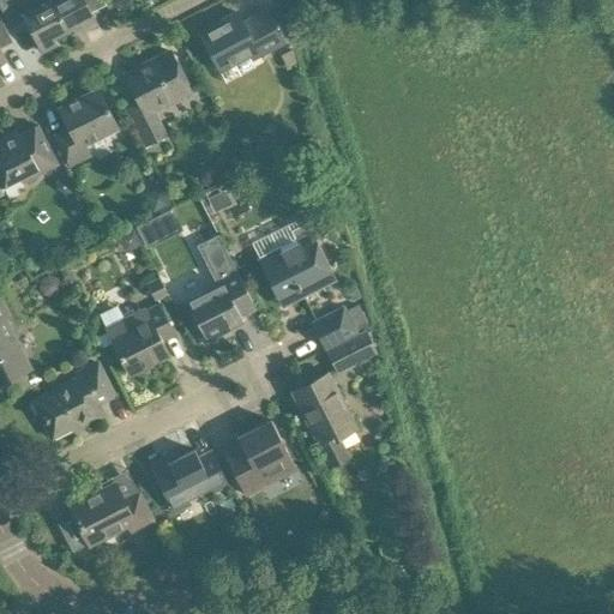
[(50,36),(65,29),(49,0),(0,0),(0,6),(10,26),(25,19),(41,50),(55,43),(55,42),(53,43),(50,36)]
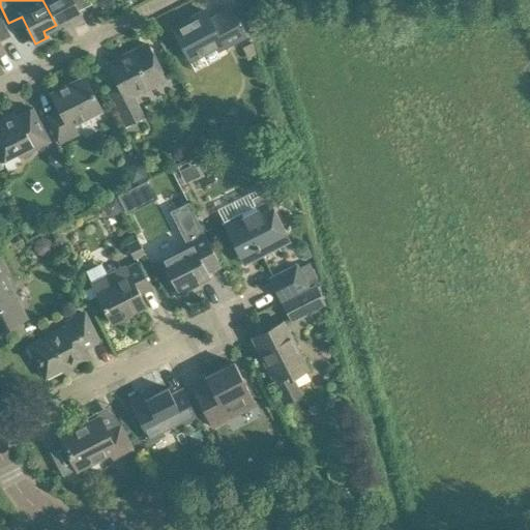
[(42,0),(56,25),(69,18),(72,24),(71,24),(71,25),(83,20),(72,0),(42,0)]
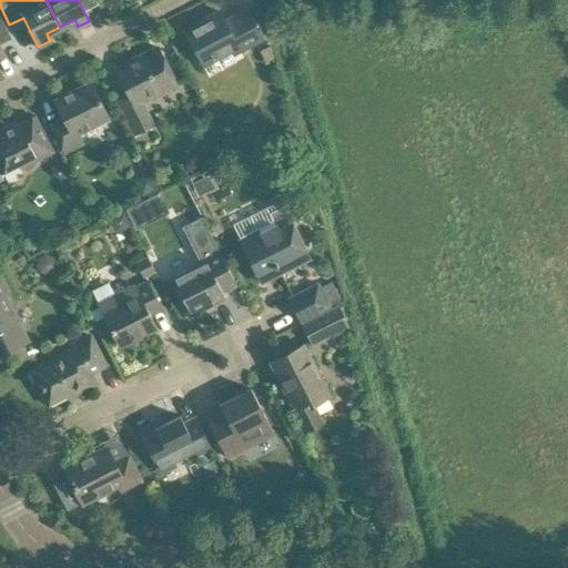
[(214,14),(184,30),(202,64),(237,46),(240,51),(263,38),(247,9),(245,10),(225,21),(220,11),(214,14)]
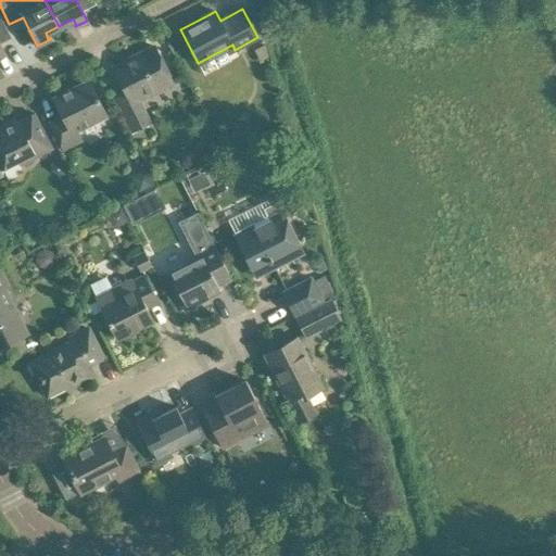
[(0,15),(0,55),(4,54),(0,45),(0,42),(11,37),(1,19),(0,15)]
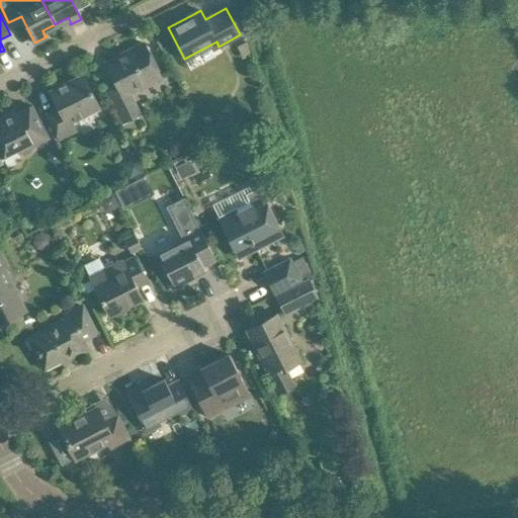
[(237,47),(242,57),(249,53),(247,41),(237,47)]
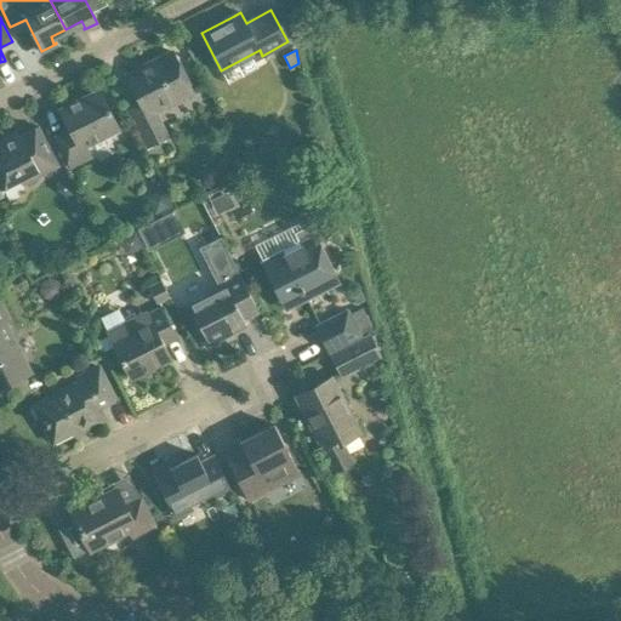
[(164,153),(158,141),(165,137),(152,110),(192,90),(172,51),(126,75),(140,103),(127,109),(152,158),(164,153)]
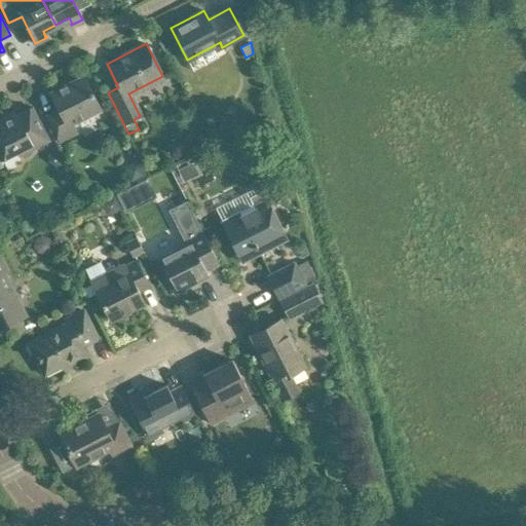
[(101,108),(94,94),(83,75),(50,92),(59,110),(46,116),(60,141),(76,133),(71,123),(101,108)]
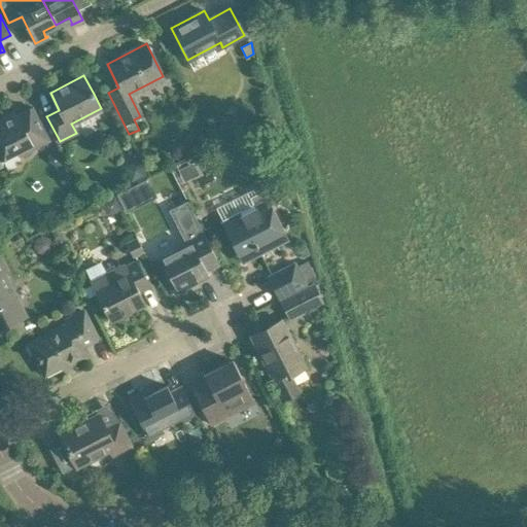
[(0,166),(2,166),(2,165),(2,160),(18,151),(20,155),(49,140),(32,107),(15,115),(13,111),(0,117),(0,166)]
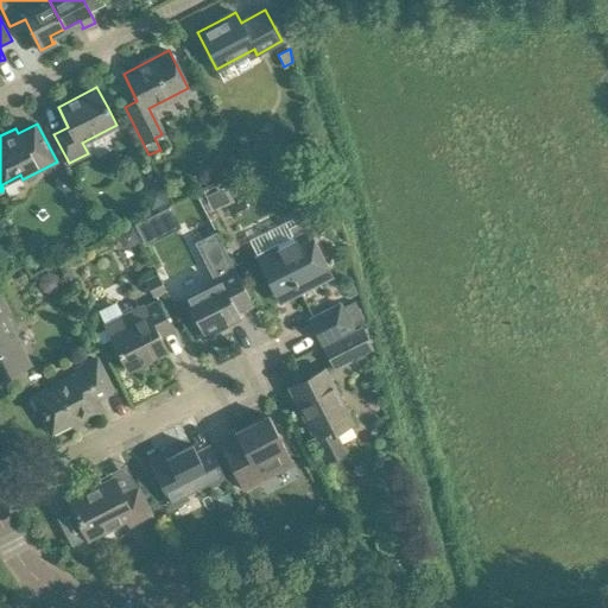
[(279,132),(255,144),(263,156),(285,145),(279,132)]
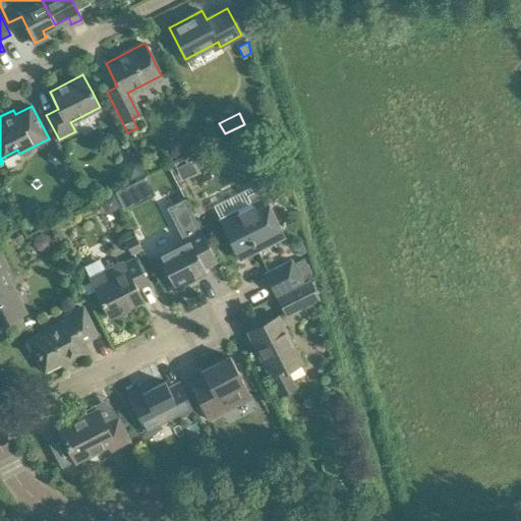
[(189,135),(185,140),(187,147),(193,150),(198,148),(200,143),(200,138),(195,134),(189,135)]
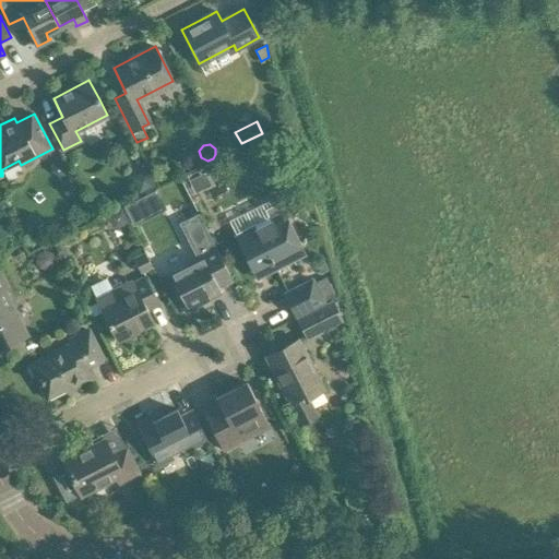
[(205,168),(189,176),(195,189),(212,181),(205,168)]
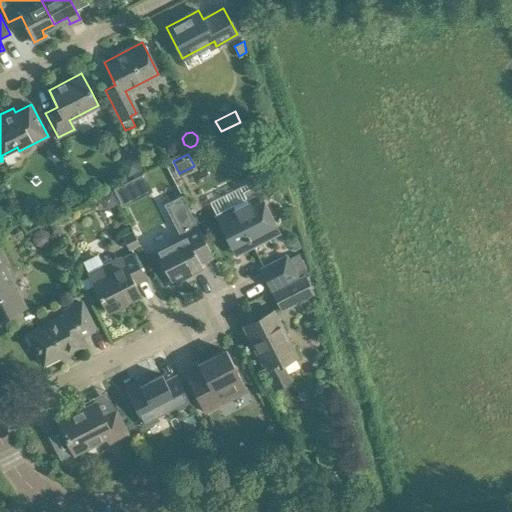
[(127,177),(142,170),(135,156),(121,163),(127,177)]
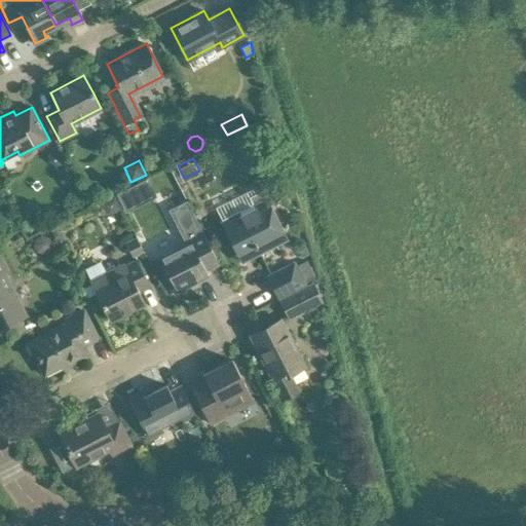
[(155,195),(146,175),(130,182),(116,189),(125,209),(155,195)]
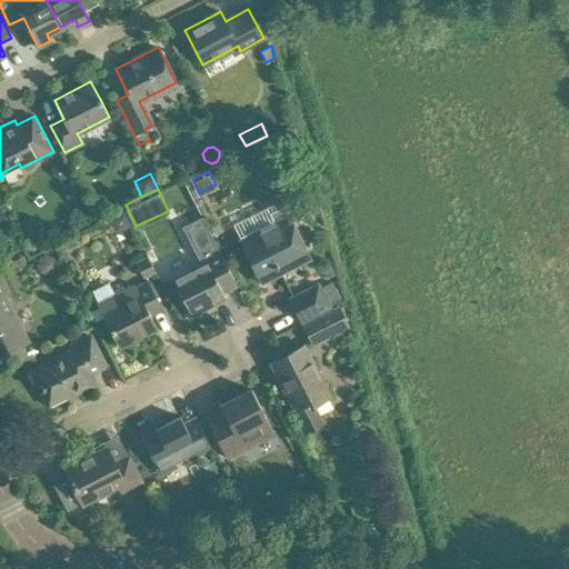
[(310,259),(287,215),(283,207),(269,213),(266,208),(247,218),(255,231),(240,239),(258,275),(277,266),(280,272),(278,273),(278,275),(298,265),(310,259)]
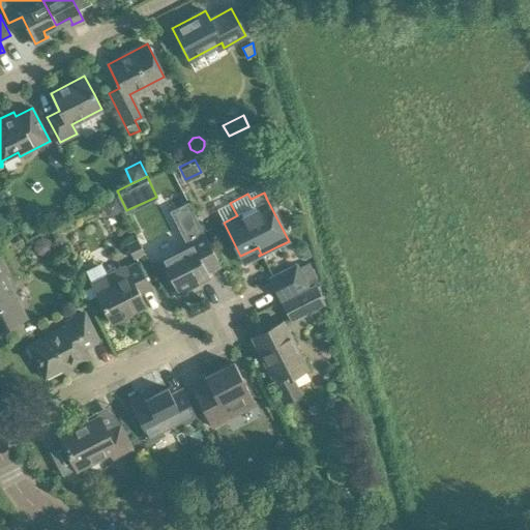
[(108,217),(122,210),(116,199),(101,206),(108,217)]
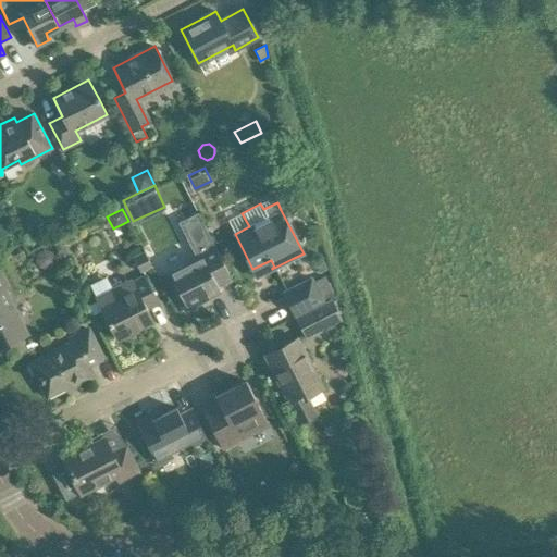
[(232,277),(213,243),(198,212),(178,222),(198,259),(170,273),(170,274),(159,280),(168,298),(180,293),(187,308),(220,291),(218,285),(232,277)]
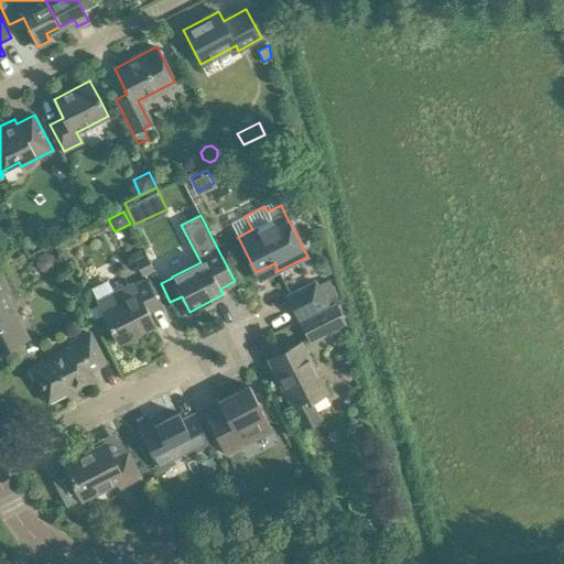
[(53,251),(45,249),(38,252),(34,260),(38,268),(45,270),(53,267),(56,259),(53,251)]
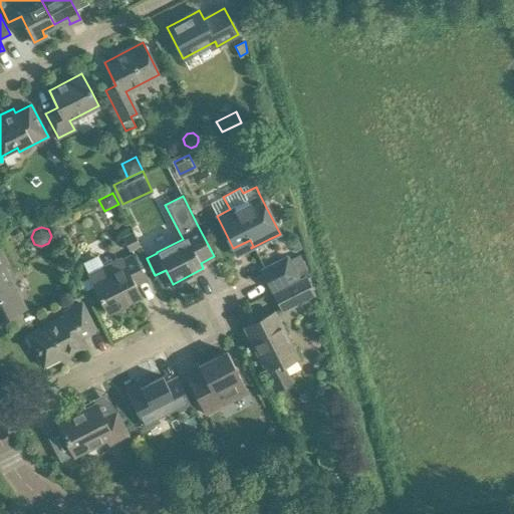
[(122,237),(130,252),(141,246),(134,232),(122,237)]
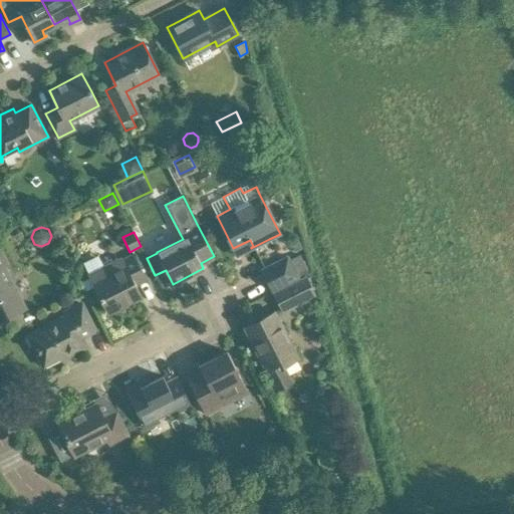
[(3,266),(7,264),(0,252),(0,251),(0,320),(12,314),(18,326),(26,322),(20,310),(24,308),(3,266)]
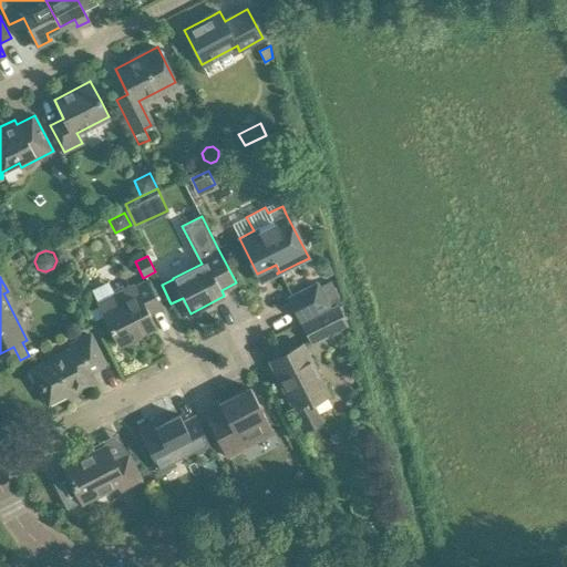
[(99,307),(86,312),(92,322),(104,316),(109,326),(119,344),(155,327),(150,315),(163,308),(153,289),(147,278),(133,285),(114,295),(107,281),(92,289),(98,302),(96,303),(99,307)]
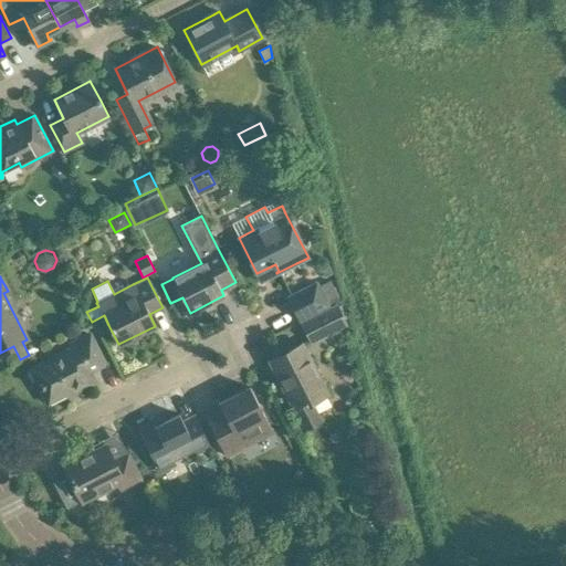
[(326,304),(325,302),(338,295),(331,280),(317,286),(315,282),(287,295),(299,318),(326,304)]
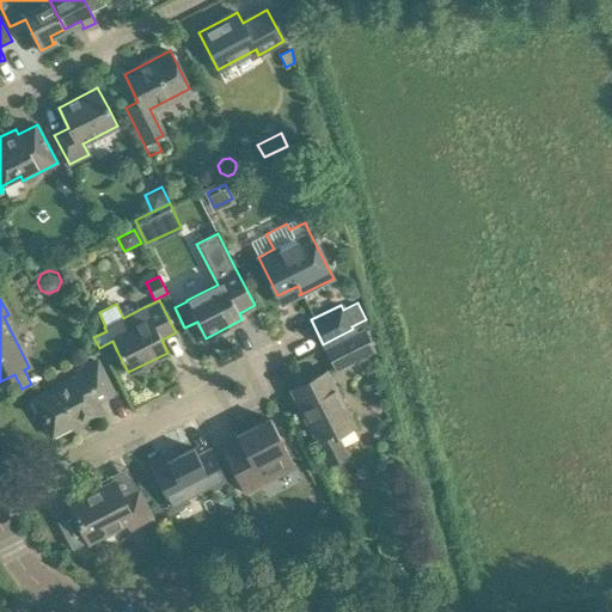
[(336,367),(335,368),(372,349),(362,330),(326,349),(336,367)]
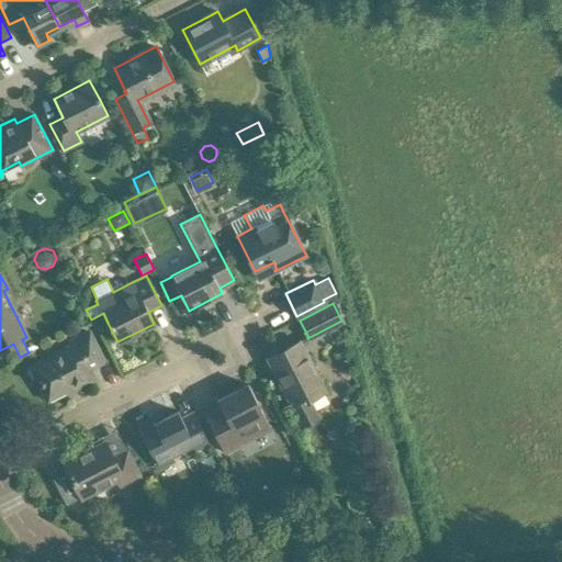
[(104,360),(94,341),(89,330),(69,340),(72,345),(31,367),(48,398),(67,390),(66,388),(74,384),(75,389),(94,378),(89,368),(104,360)]
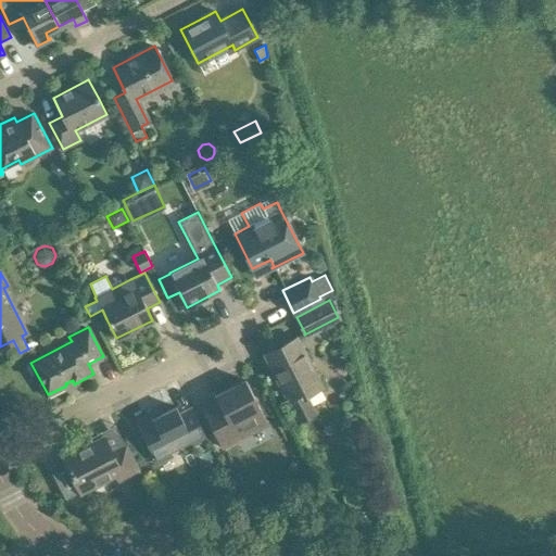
[(264,354),(288,402),(285,403),(297,424),(317,413),(306,394),(320,387),(295,338),(264,354)]
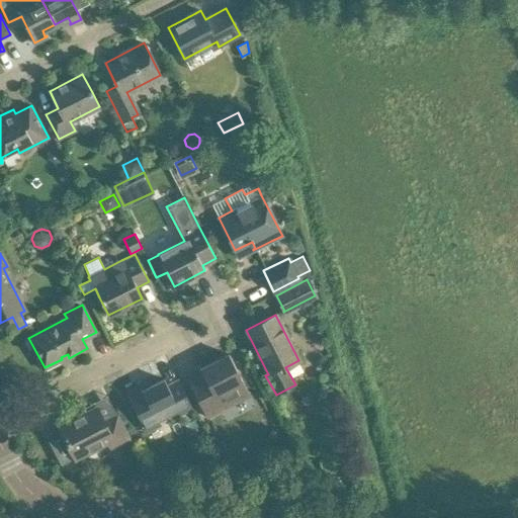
[(188,381),(197,400),(205,416),(249,395),(229,354),(226,355),(227,356),(217,362),(216,360),(199,368),(205,378),(192,385),(189,380),(188,381)]
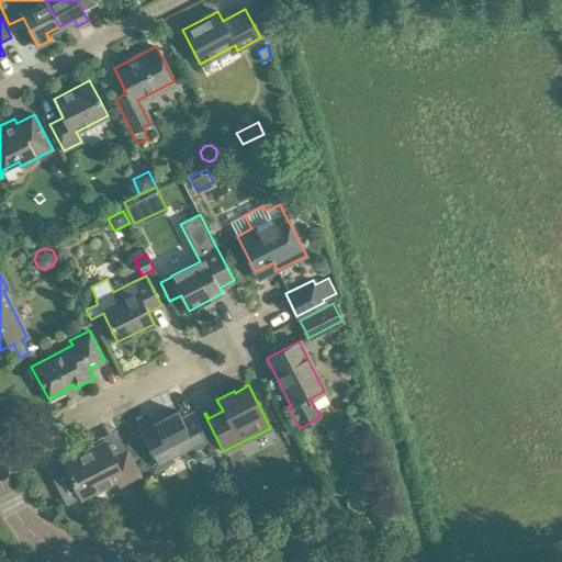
[(136,426),(147,446),(156,463),(192,445),(194,449),(209,442),(197,417),(184,424),(178,411),(155,423),(152,418),(136,426)]
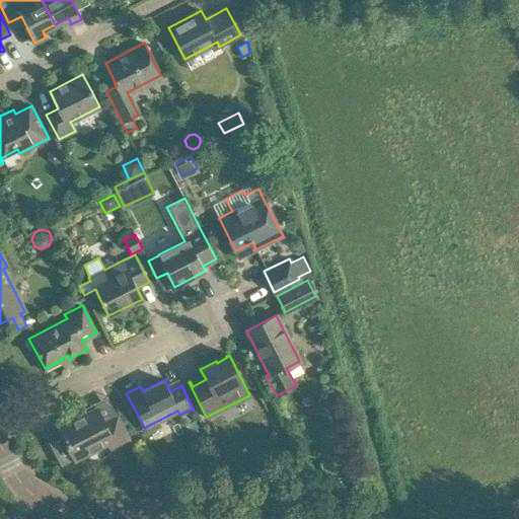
[(75,458),(75,459),(110,441),(115,448),(112,449),(113,450),(130,441),(118,417),(104,423),(97,409),(59,428),(60,430),(48,437),(62,464),(75,458)]
